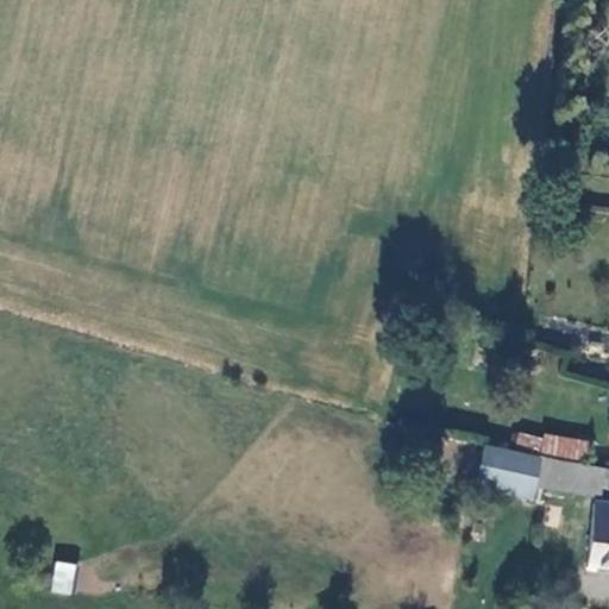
[(585,457),(588,441),(518,433),(515,450),(585,457)]
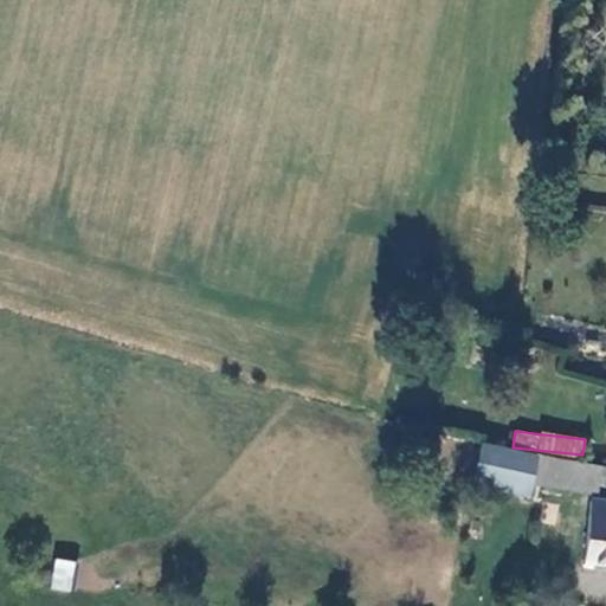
[(532,494),(536,459),(478,451),(474,485),(532,494)]
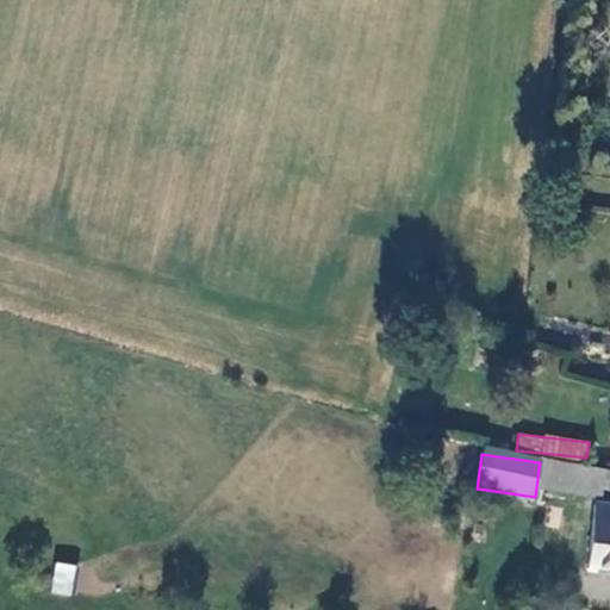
[(593,492),(597,464),(554,459),(551,487),(593,492)]
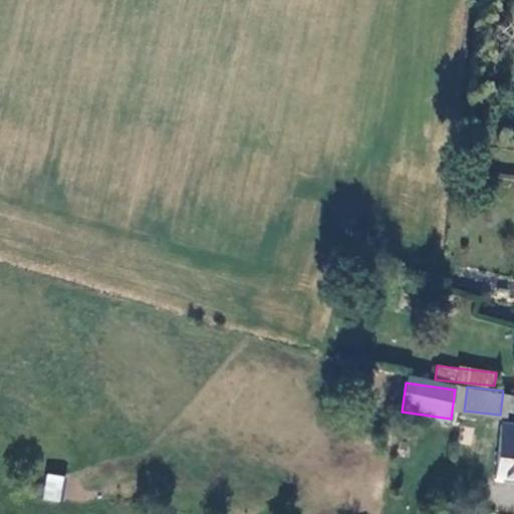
[(513,483),(513,430),(502,429),(497,482),(513,483)]
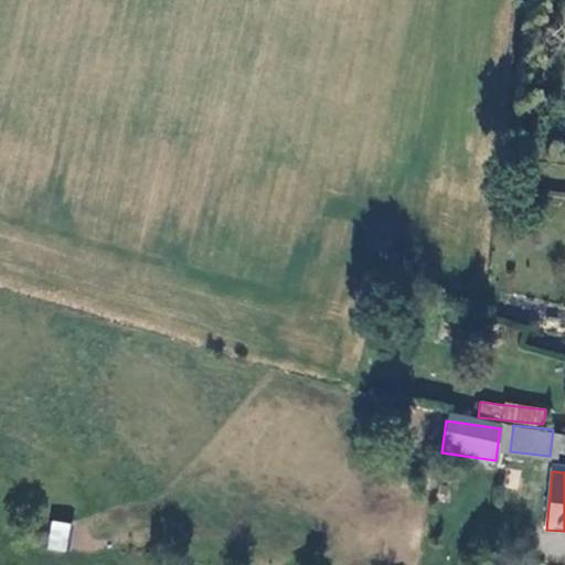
[(66,552),(70,522),(50,520),(48,551),(66,552)]
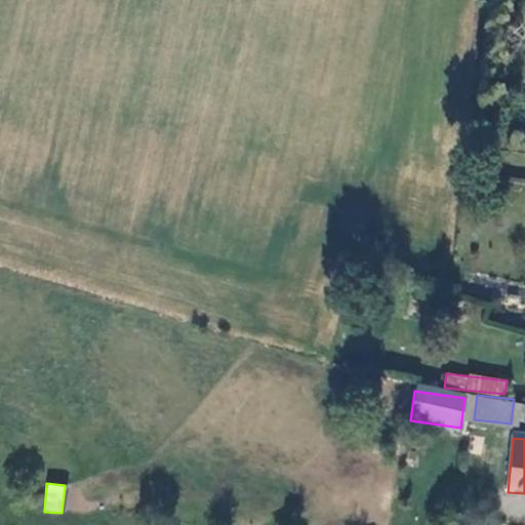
All buildings are outlined.
